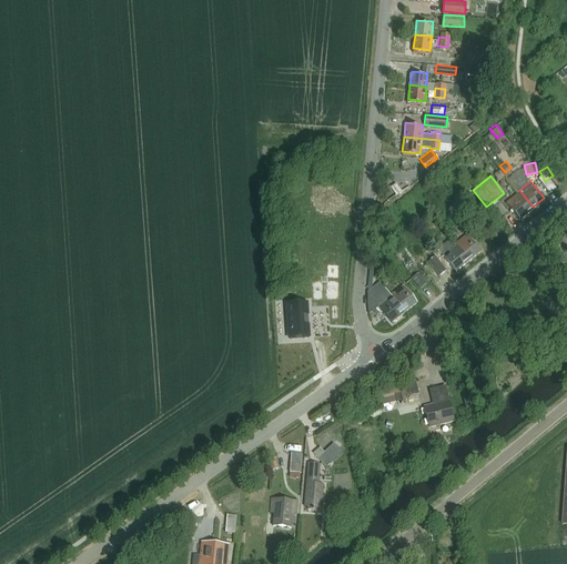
[(519,217),(533,207),(519,190),(506,200),(519,217)]
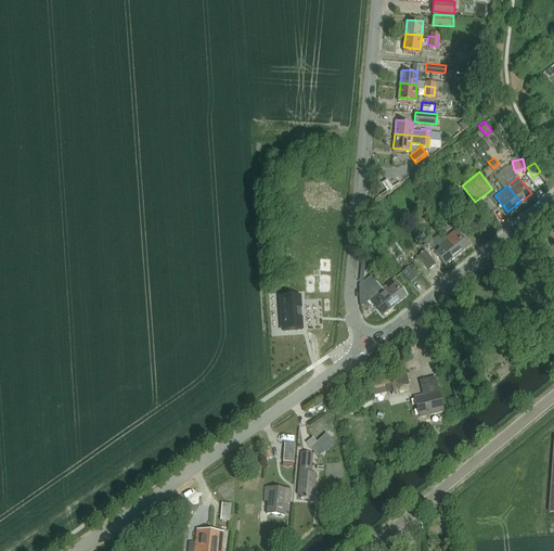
[(458,253),(469,243),(455,226),(443,235),(458,253)]
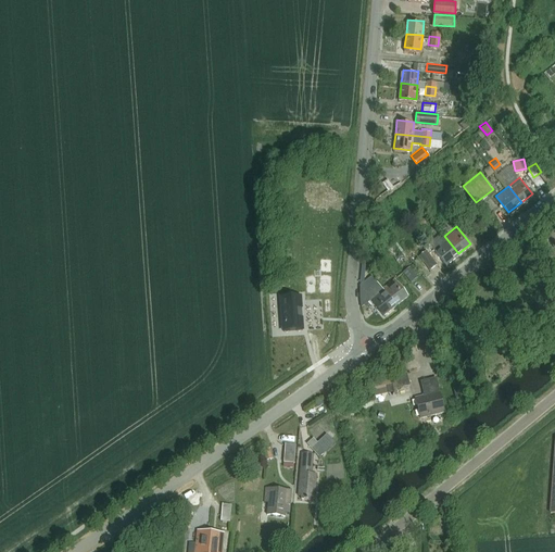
[(458,253),(444,236),(440,230),(428,240),(445,263),(458,253)]
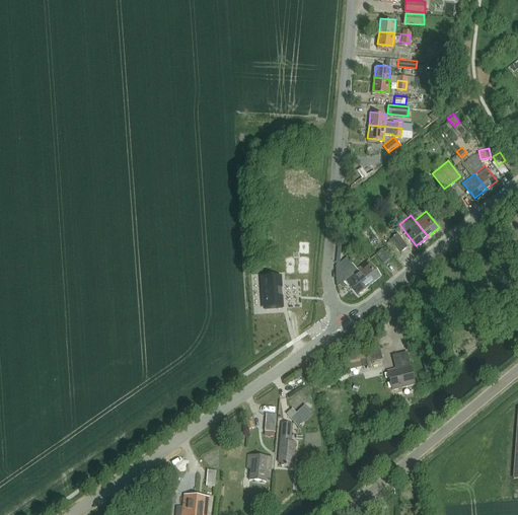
[(370,244),(379,237),(368,223),(366,224),(368,226),(360,232),(370,244)]
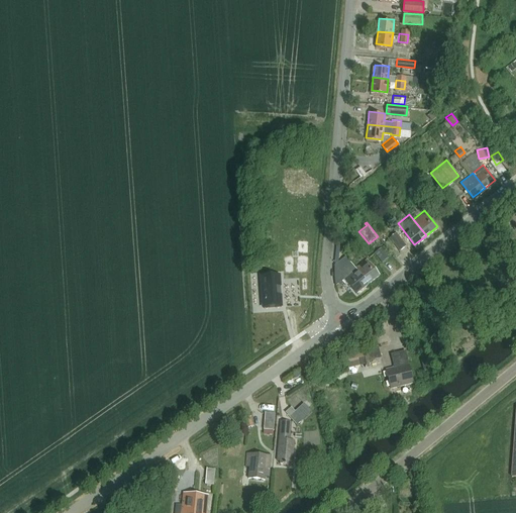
[(405,243),(398,234),(397,233),(395,231),(389,236),(399,248),(405,243)]
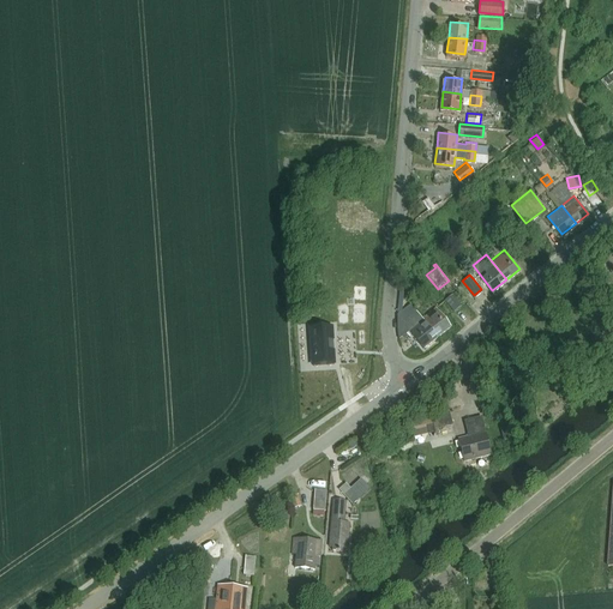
[(452,291),(444,299),(452,308),(461,302),(452,291)]
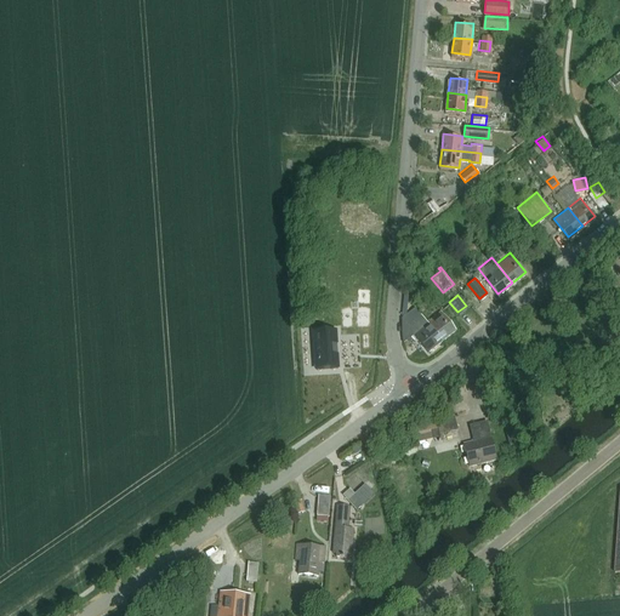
[(428,318),(443,336),(455,328),(441,308),(428,318)]
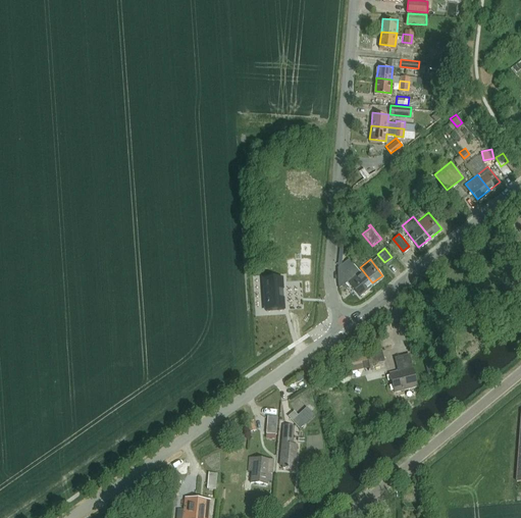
[(372,282),(360,267),(359,268),(354,262),(342,271),(360,294),(371,285),(372,282)]
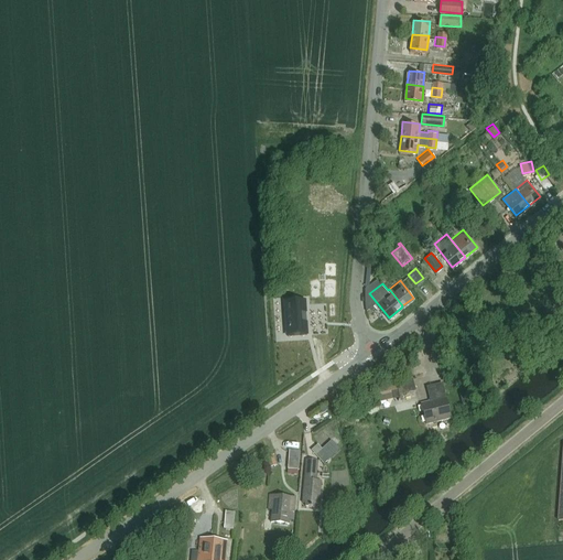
[(304,295),(282,298),(284,333),(306,332),(304,295)]
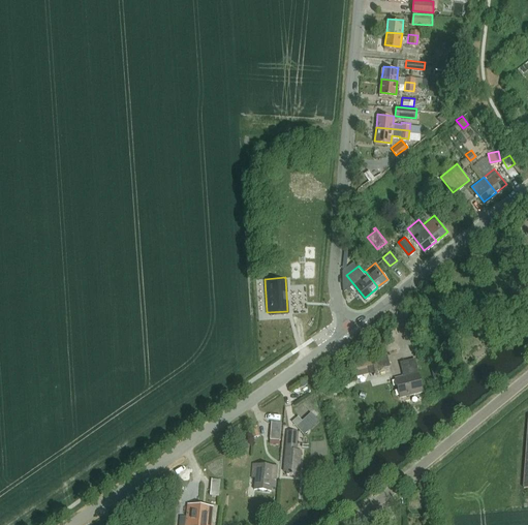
[(386,352),(375,356),(378,367),(390,364),(386,352)]
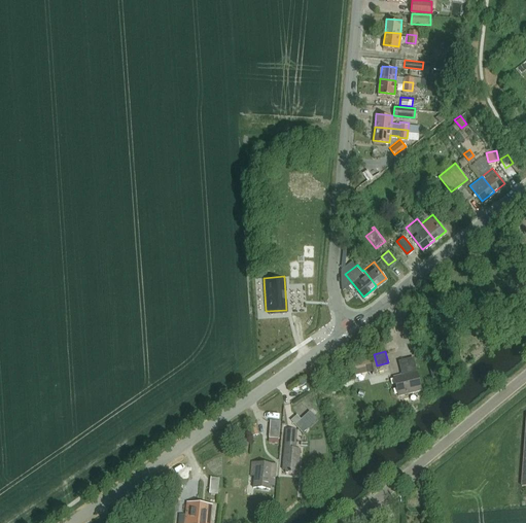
[(370,354),(351,359),(353,368),(365,364),(364,362),(371,361),(370,354)]
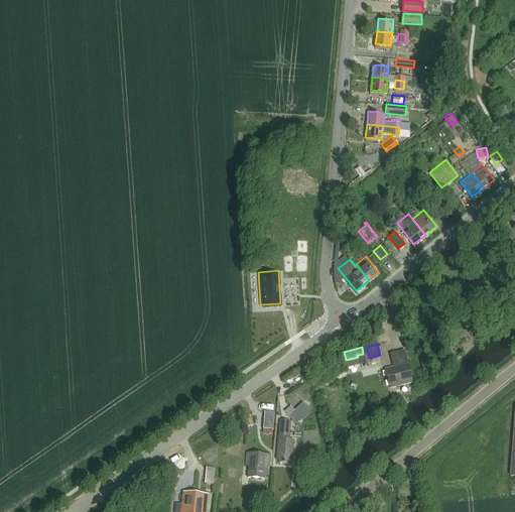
[(390,351),(393,364),(385,366),(390,384),(411,379),(406,359),(409,358),(408,353),(405,353),(404,348),(390,351)]
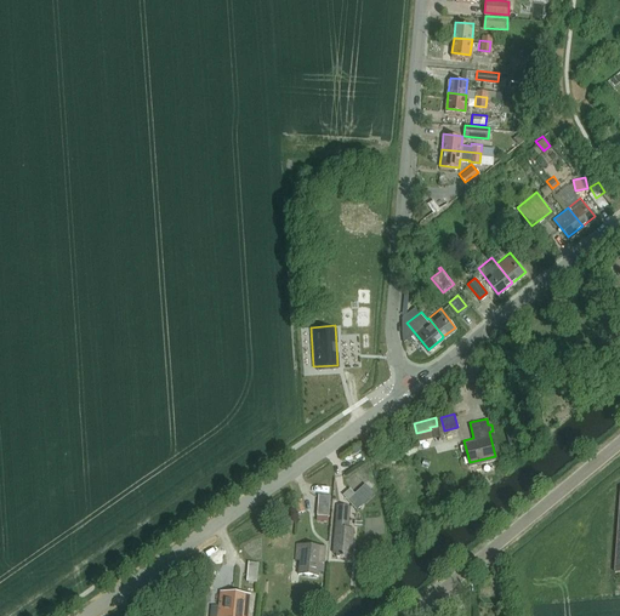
[(353,491),(347,496),(356,507),(373,491),(364,482),(353,491)]
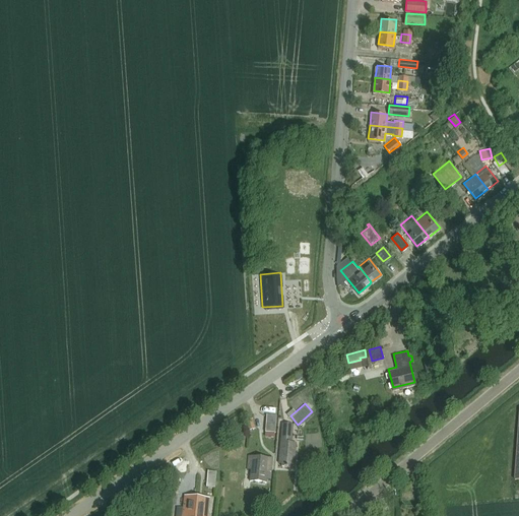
[(266,411),(265,429),(274,430),(276,412),(266,411)]
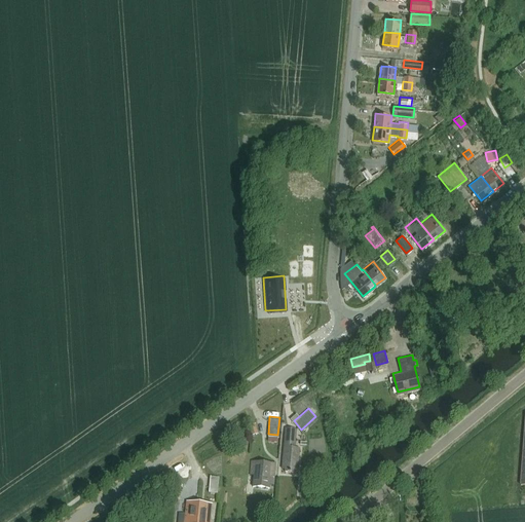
[(299,445),(294,445),(296,426),(285,425),(282,465),(285,465),(284,469),(294,470),(294,467),(297,467),(299,445)]
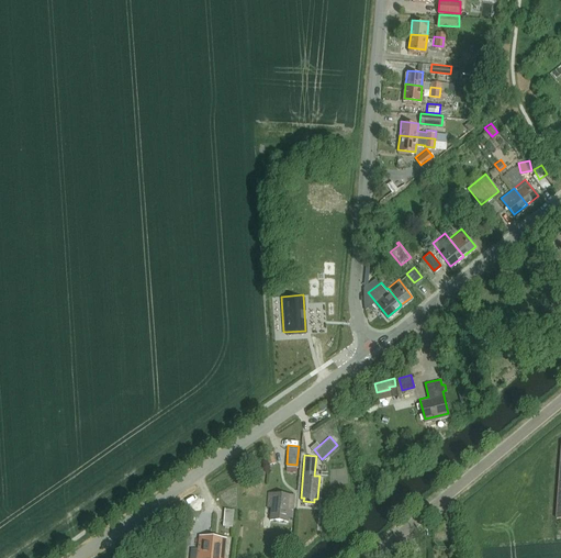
[(269,517),(287,519),(288,515),(292,515),(294,491),(268,489),(267,505),(270,505),(269,517)]
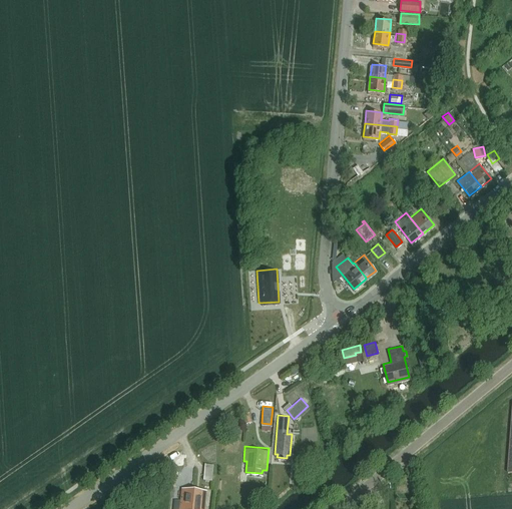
[(210,478),(212,462),(204,461),(202,477),(210,478)]
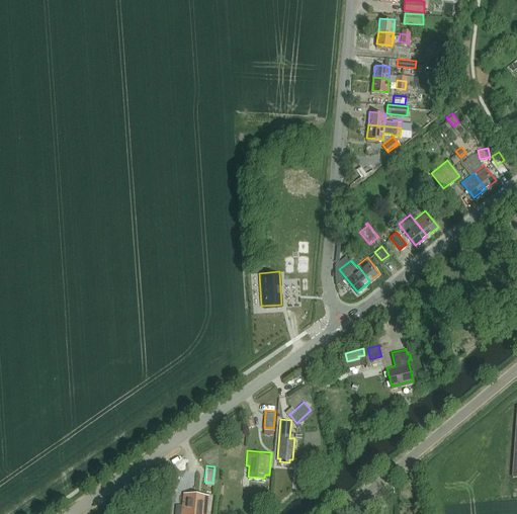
[(192,513),(195,492),(183,491),(182,503),(181,513),(182,513),(192,513)]
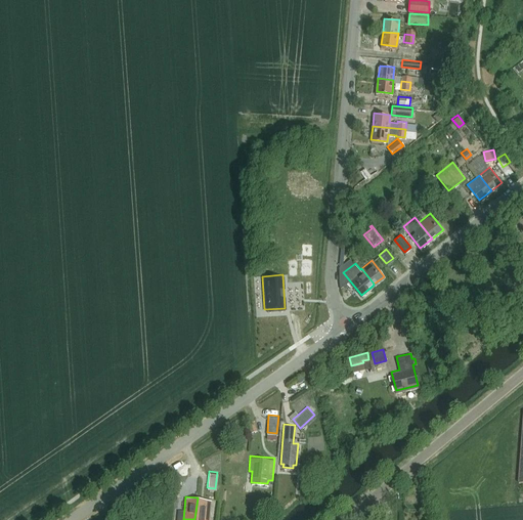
[(208,519),(210,500),(198,497),(194,519),(208,519)]
